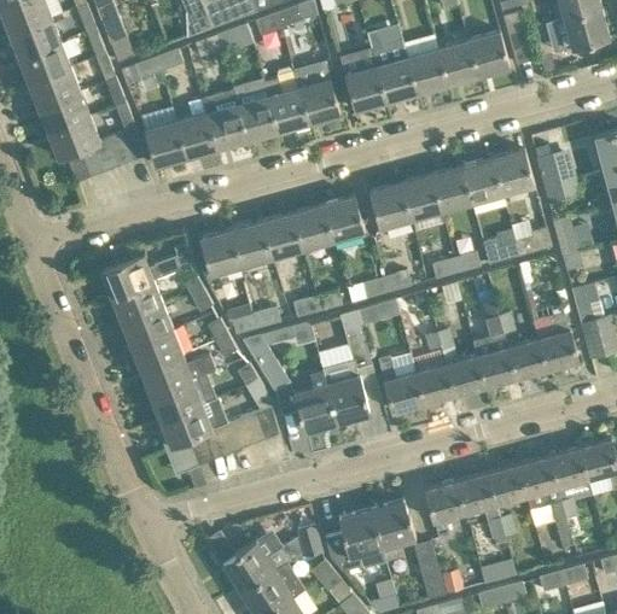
[(44,0),(23,0),(0,10),(0,13),(9,34),(51,18),(44,0)]
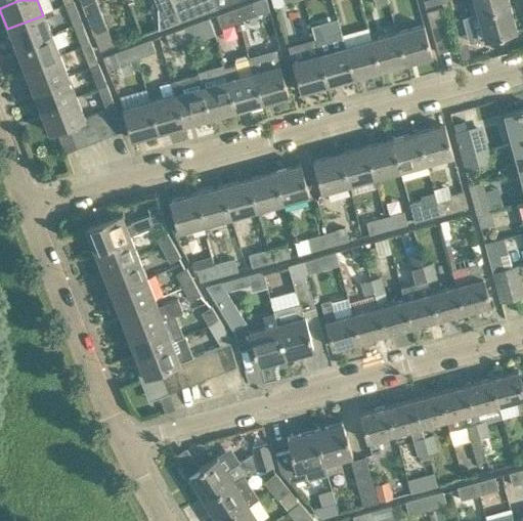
[(113,48),(93,0),(78,0),(99,53),(113,48)]
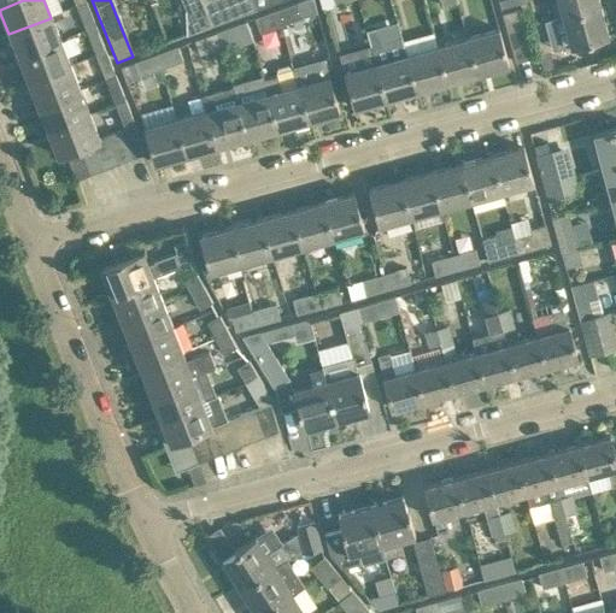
[(200,6),(198,0),(179,0),(185,13),(200,6)]
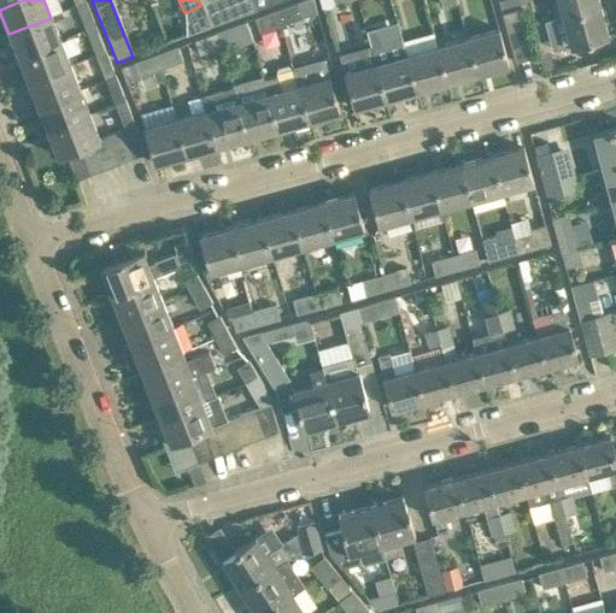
[(232,21),(222,0),(198,0),(200,6),(201,6),(207,21),(210,29),(232,21)]
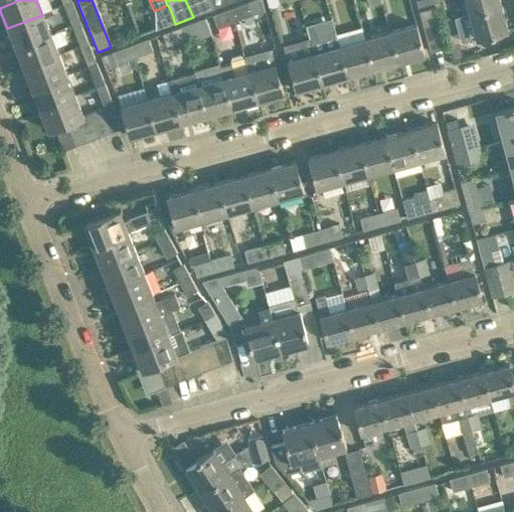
[(208,0),(213,10),(219,7),(218,0),(208,0)]
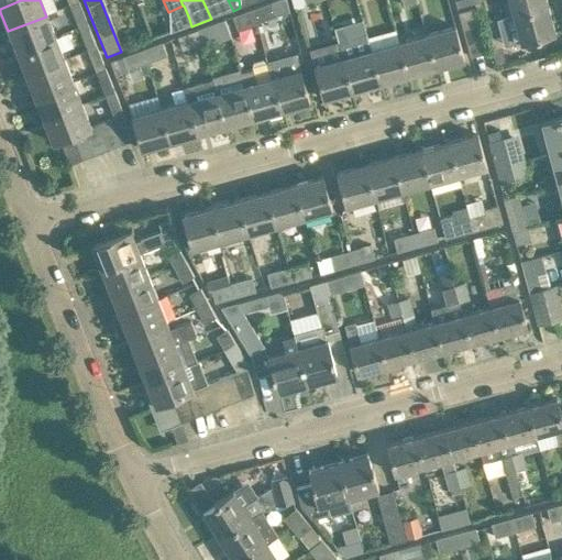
[(480,3),(478,0),(463,0),(454,3),(456,11),(480,3)]
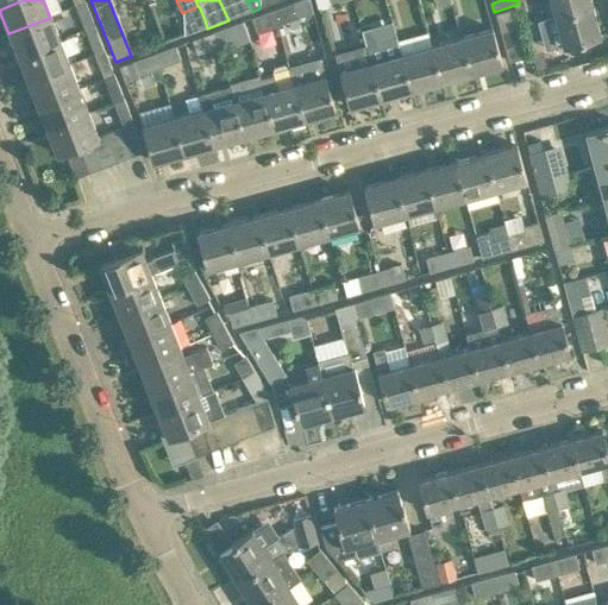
[(588,0),(549,0),(550,4),(555,18),(591,8),(588,0)]
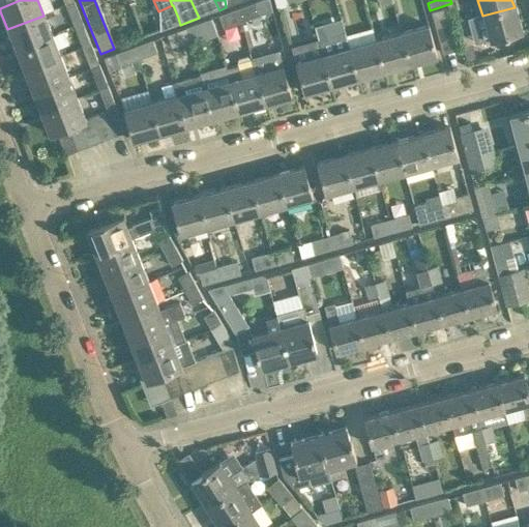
[(74,28),(82,25),(74,3),(65,7),(74,28)]
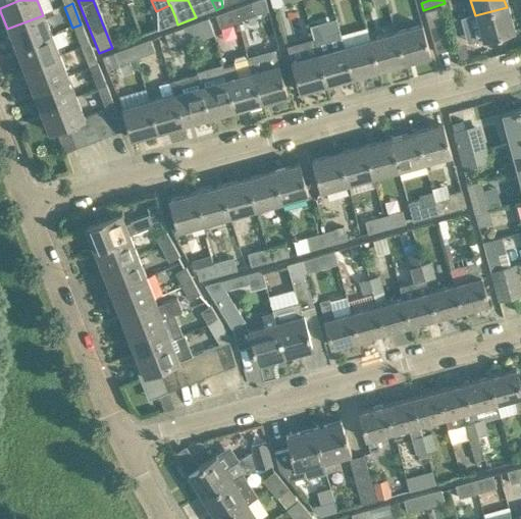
[(242,22),(256,16),(251,4),(235,10),(239,23),(242,22)]
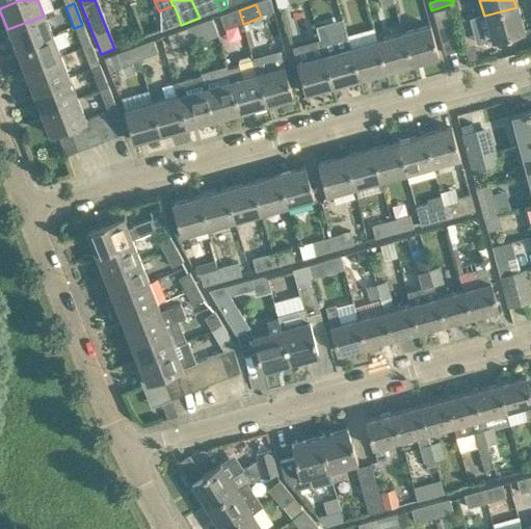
[(516,7),(484,16),(492,43),(524,34),(516,7)]
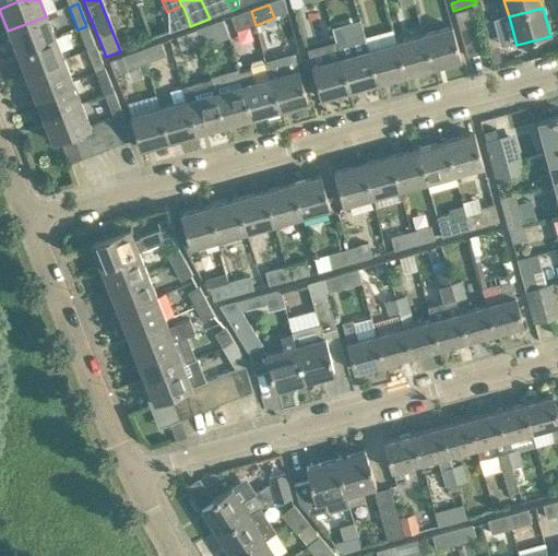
[(235,32),(256,25),(251,11),(229,19),(235,32)]
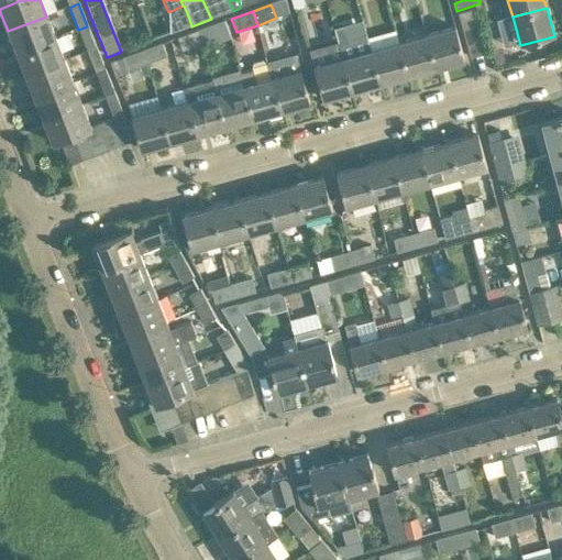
[(456,14),(461,31),(474,28),(470,11),(456,14)]
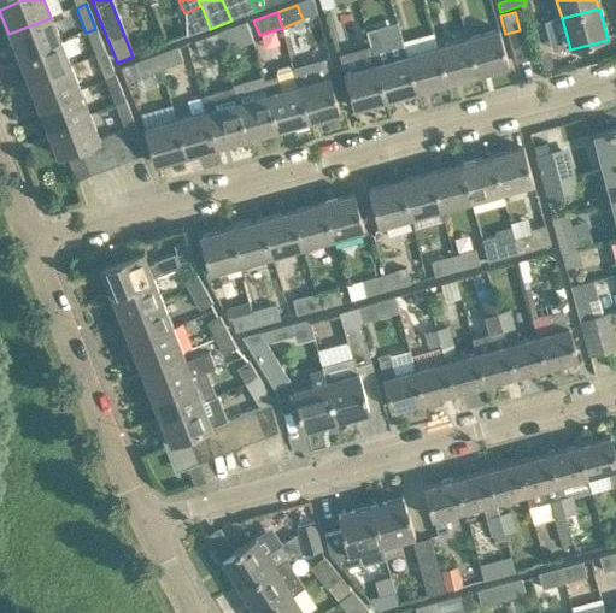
[(18,58),(18,59),(60,42),(51,18),(9,34),(12,45),(7,46),(12,60),(18,58)]
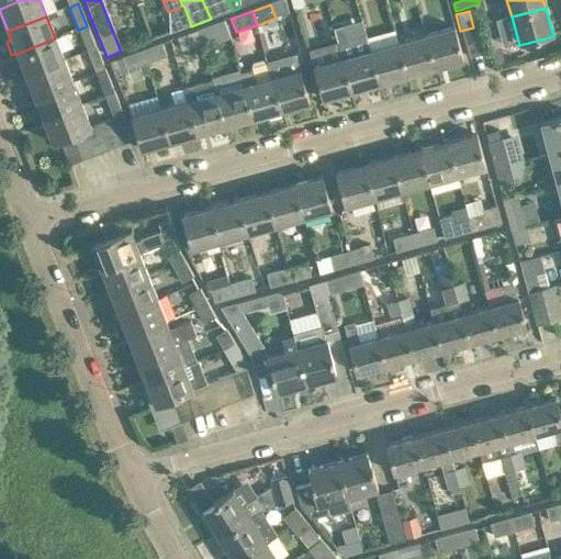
[(215,24),(212,26),(216,42),(228,37),(224,22),(215,24)]
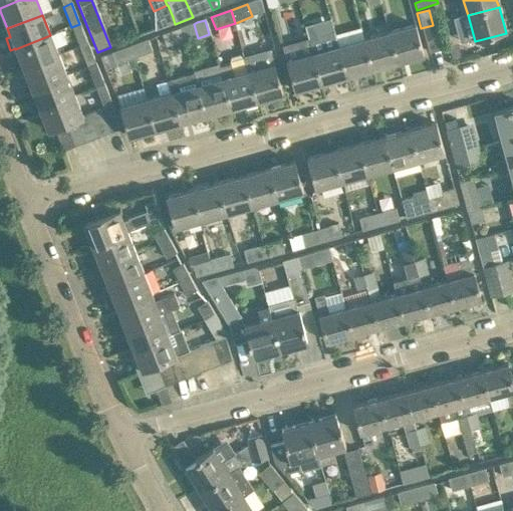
[(79,48),(87,44),(79,24),(71,27),(79,48)]
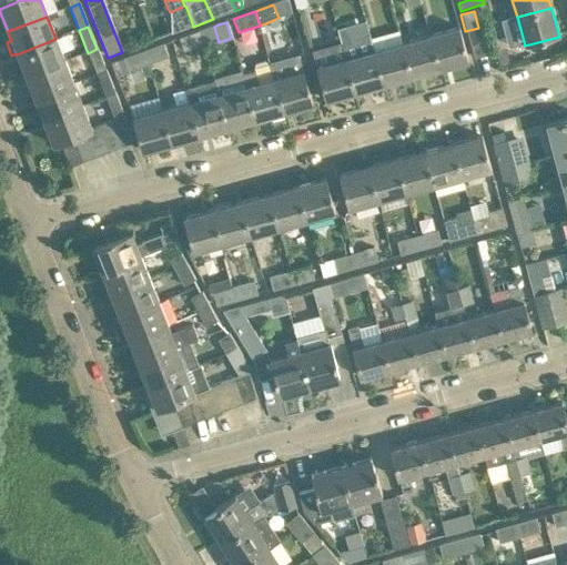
[(486,57),(486,56),(478,28),(465,31),(474,60),(486,57)]
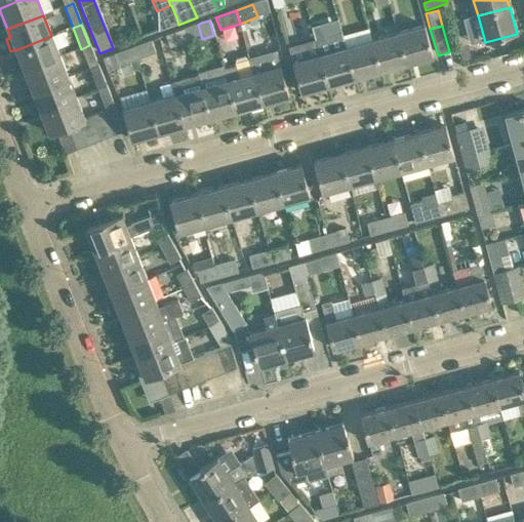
[(397,34),(405,65),(432,57),(424,27),(397,34)]
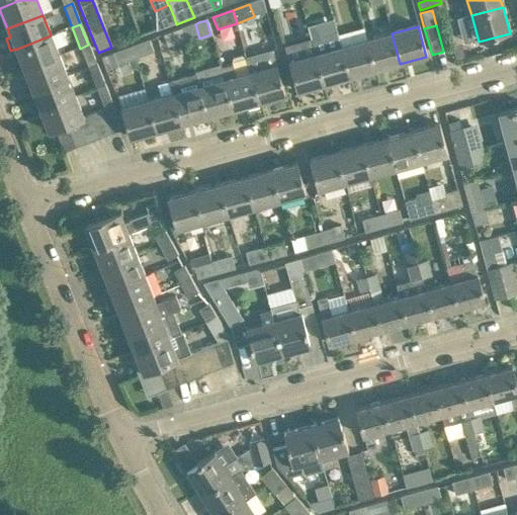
[(180,29),(162,35),(166,48),(184,41),(180,29)]
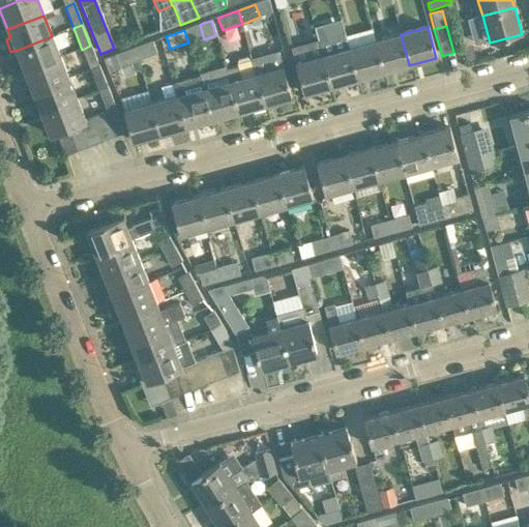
[(383,72),(409,65),(401,34),(399,34),(376,41),(374,41),(383,72)]
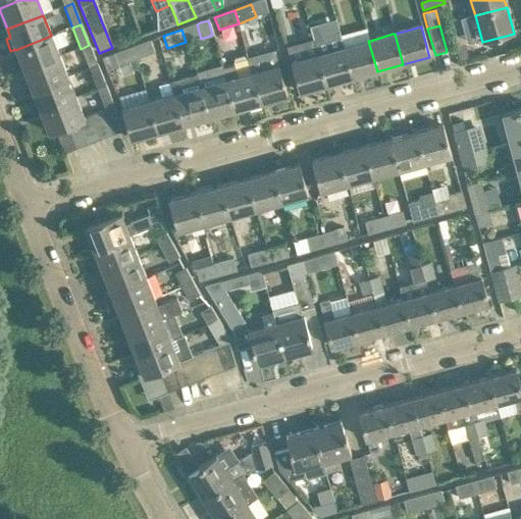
[(59,57),(51,36),(15,50),(23,70),(59,57)]
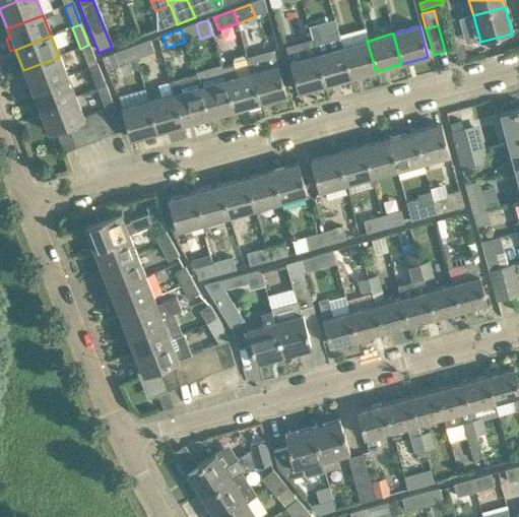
[(330,51),(323,42),(321,38),(311,40),(316,55),(324,85),(349,78),(341,48),(330,51)]
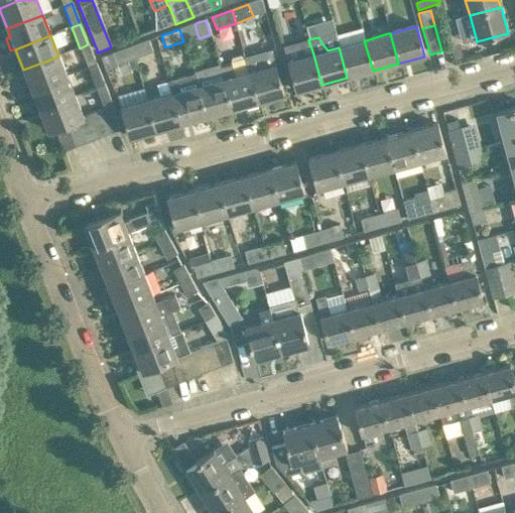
[(129,47),(134,59),(152,53),(147,40),(129,47)]
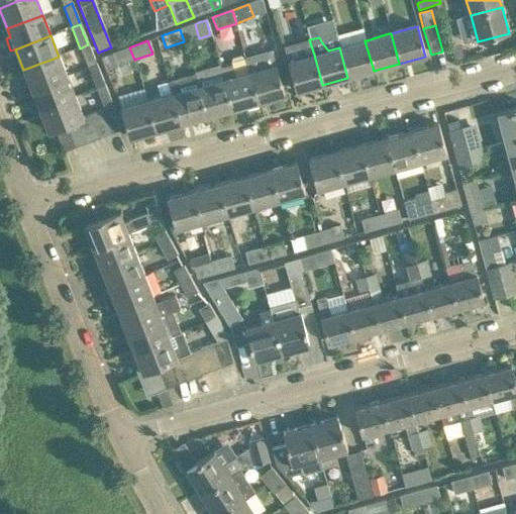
[(347,78),(374,71),(365,40),(339,47),(347,78)]
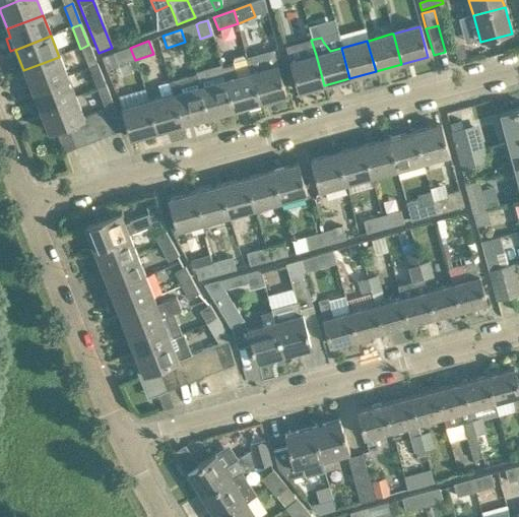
[(80,49),(88,69),(96,66),(88,45),(80,49)]
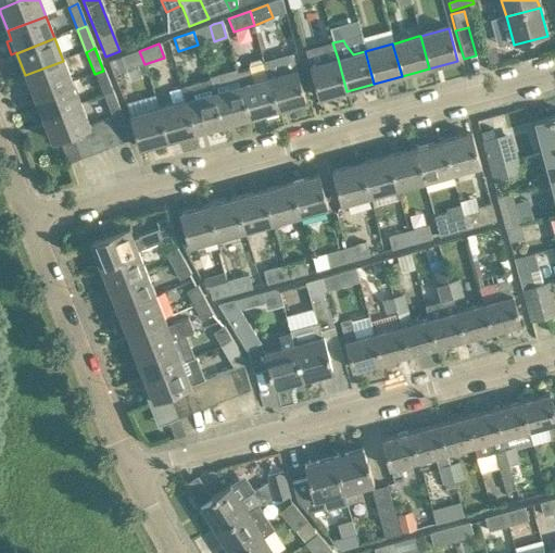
[(125,72),(144,64),(139,51),(120,59),(125,72)]
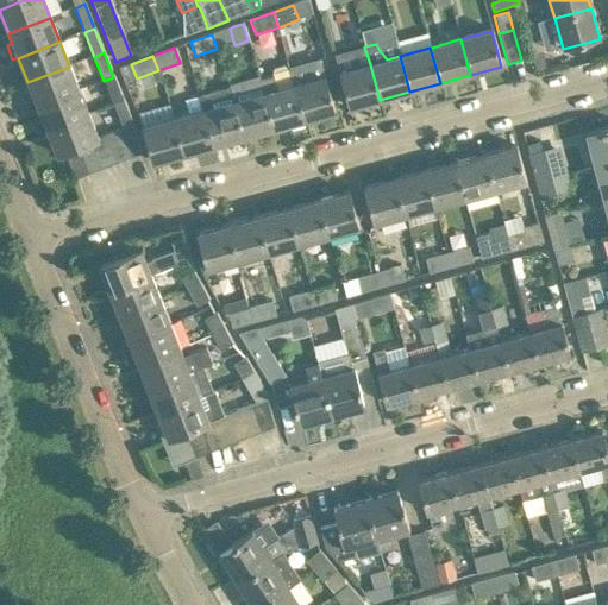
[(380,100),(370,64),(338,74),(349,108),(380,100)]
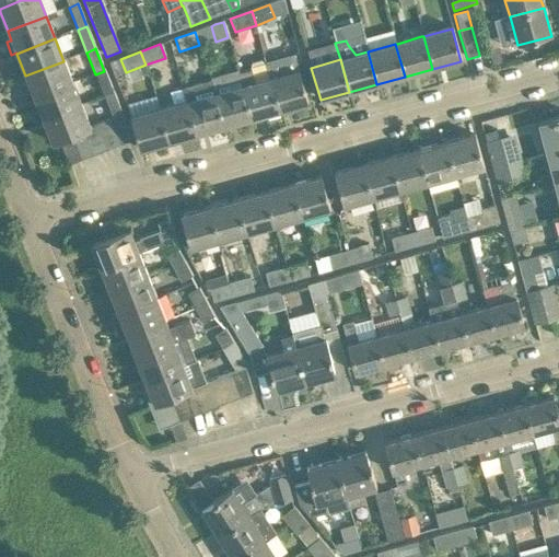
[(34,99),(72,83),(63,61),(25,76),(34,99)]
